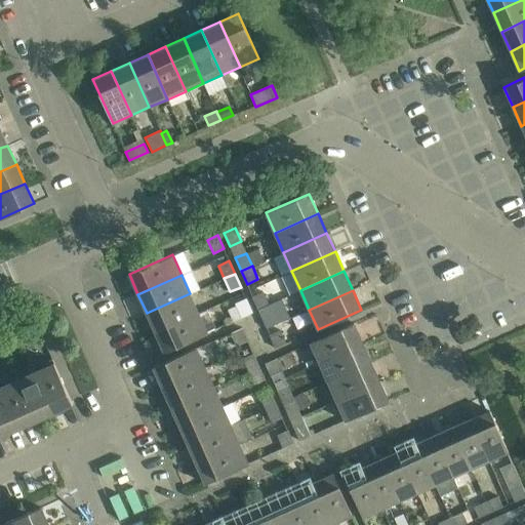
[(252,296),(258,309),(269,305),(264,291),(252,296)]
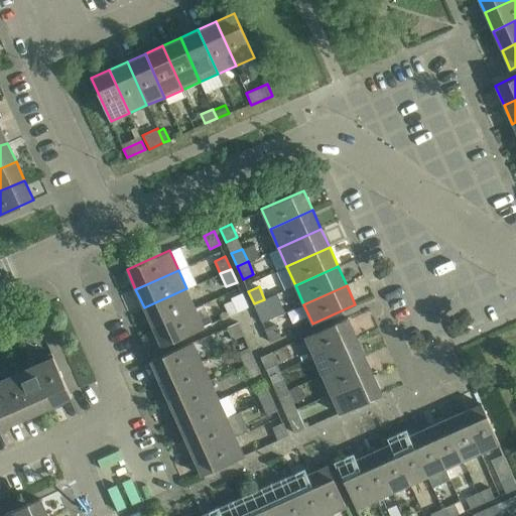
[(152,327),(196,307),(186,288),(144,307),(152,327)]
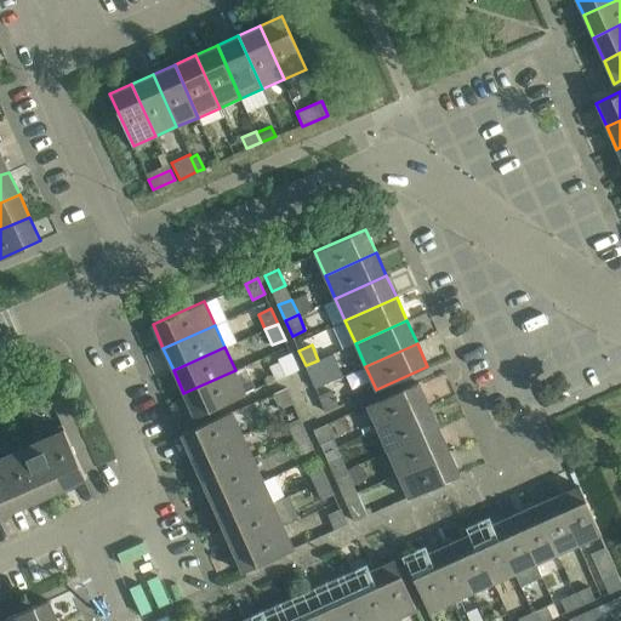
[(298,369),(291,353),(278,359),(285,375),(298,369)]
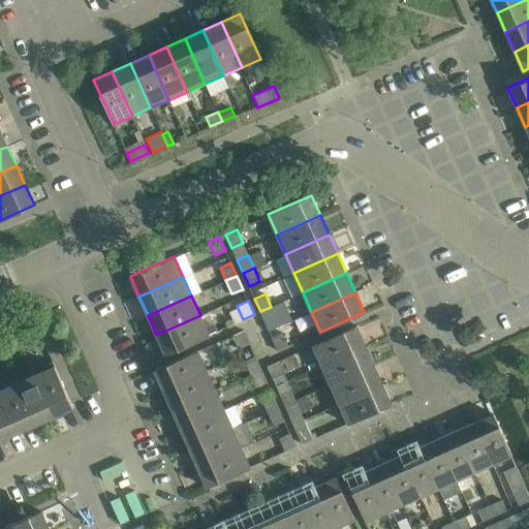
[(277,319),(271,307),(260,311),(266,324),(277,319)]
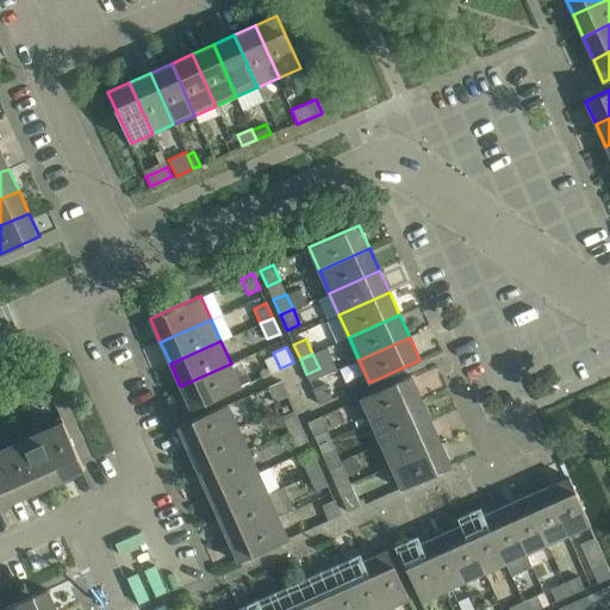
[(241,387),(241,386),(231,363),(180,386),(191,410),(241,387)]
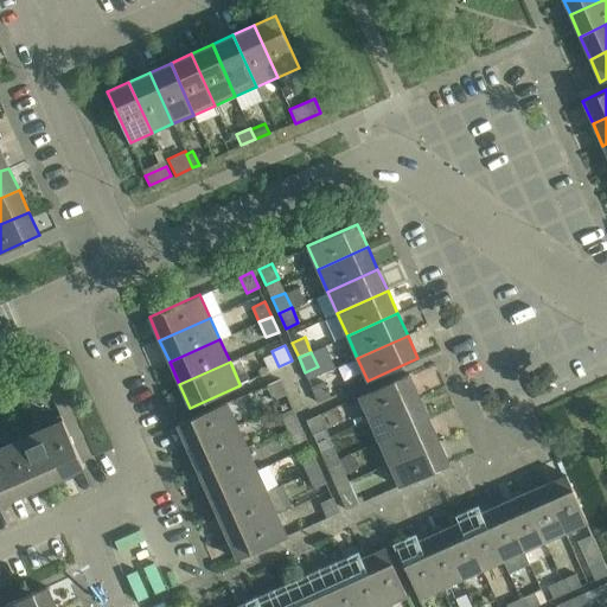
[(369,419),(419,396),(409,374),(358,396),(369,419)]
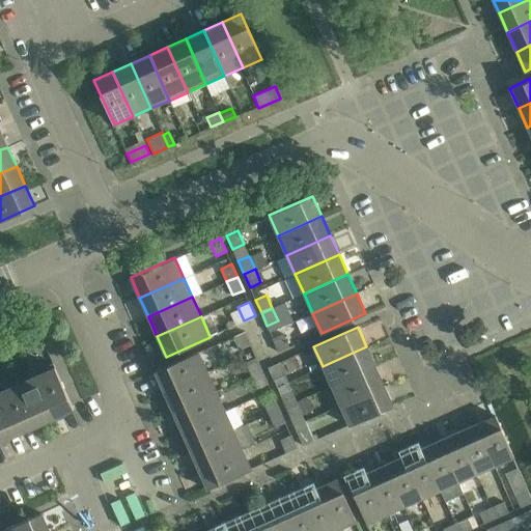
[(245,331),(233,336),(240,348),(250,344),(245,331)]
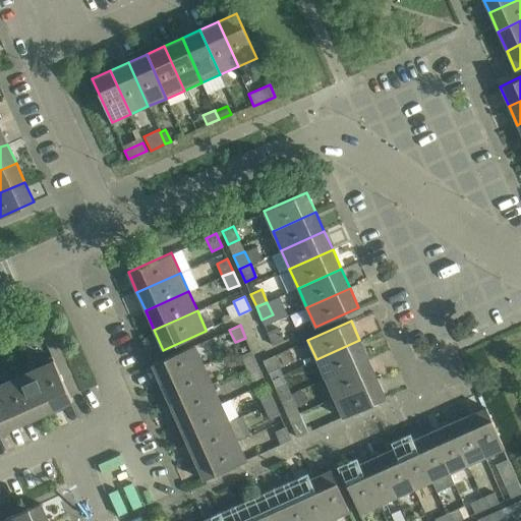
[(273,345),(284,340),(278,327),(268,332),(273,345)]
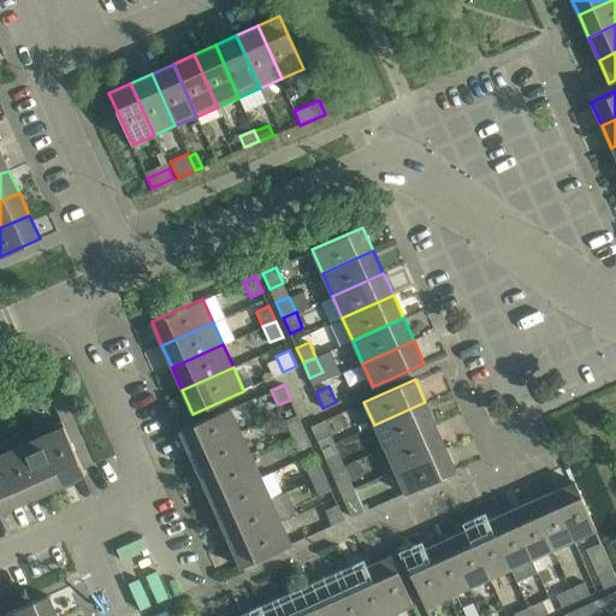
[(374,425),(384,448),(436,425),(425,402),(374,425)]
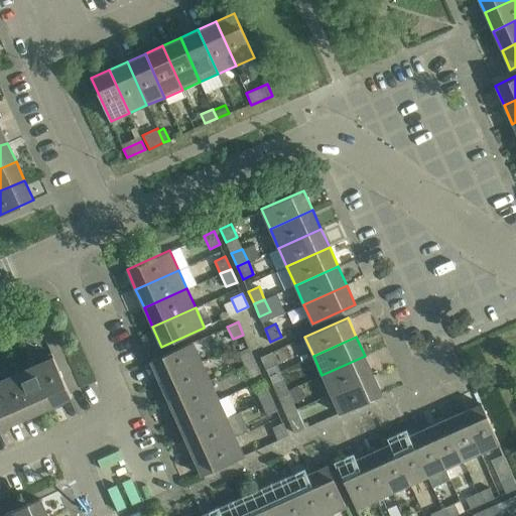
[(159,380),(202,361),(192,342),(150,361),(159,380)]
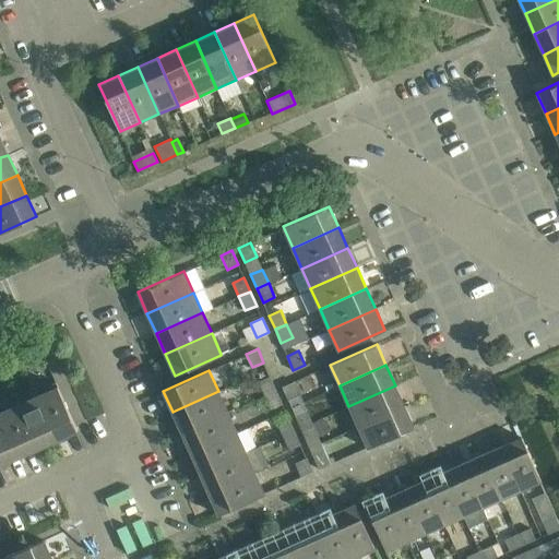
[(258,380),(264,395),(276,390),(270,376),(258,380)]
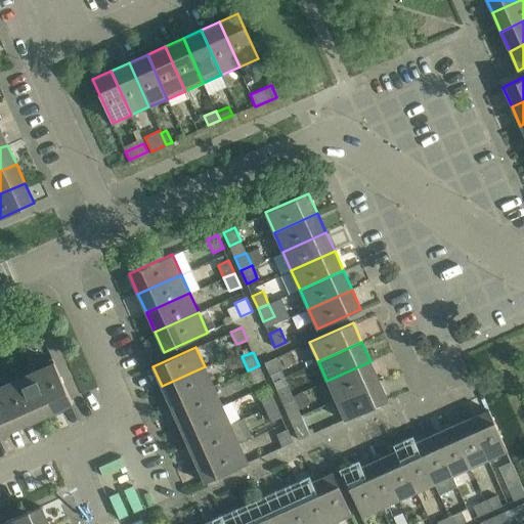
[(264,362),(270,376),(281,372),(275,357),(264,362)]
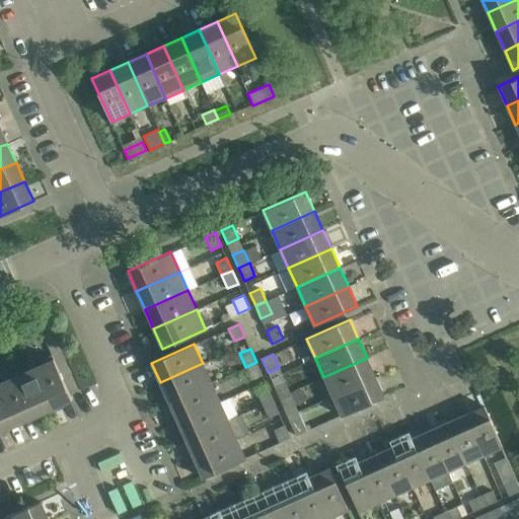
[(33,363),(53,408),(72,399),(52,355),(33,363)]
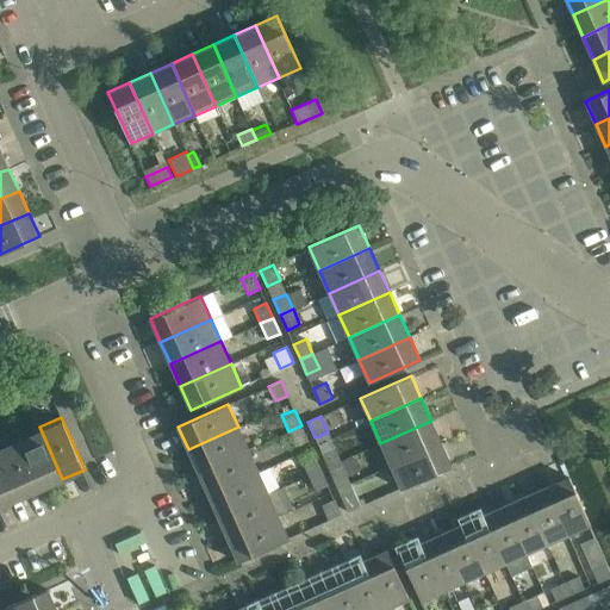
[(380,443),(391,466),(441,443),(431,421),(380,443)]
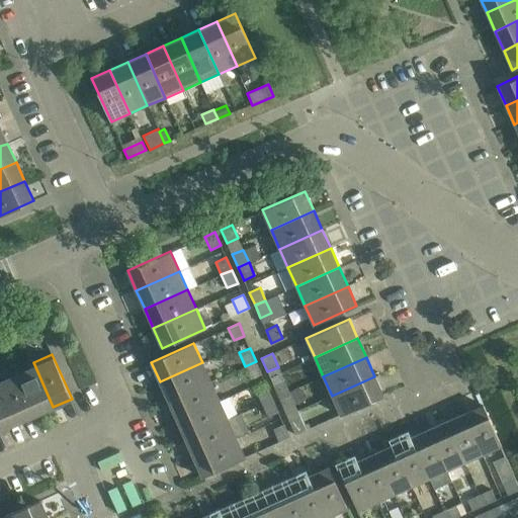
[(261,373),(256,361),(245,366),(251,378),(261,373)]
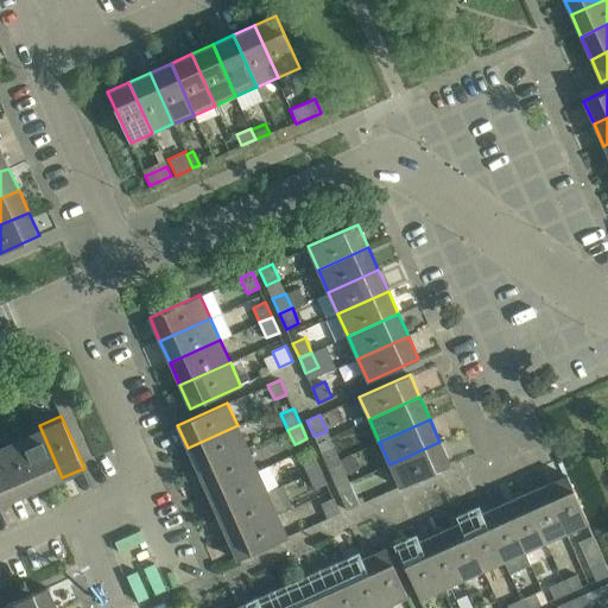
[(18,435),(42,487),(62,477),(39,425),(18,435)]
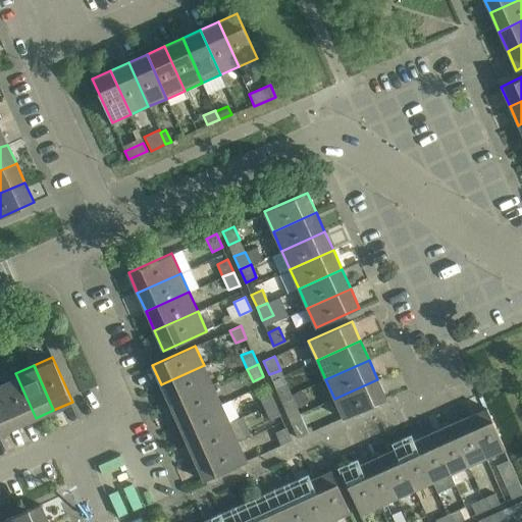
[(212,384),(204,365),(161,384),(169,404),(212,384)]
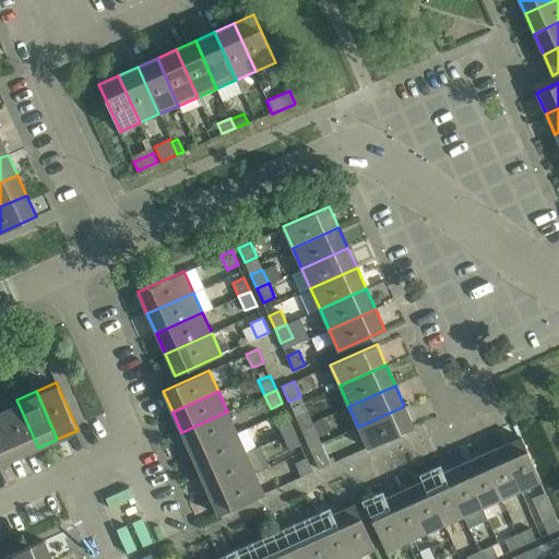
[(0,407),(0,414),(19,456),(38,448),(16,400),(0,407)]
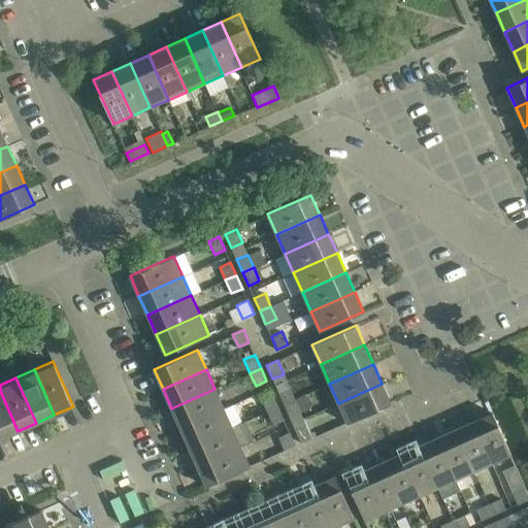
[(382,384),(338,403),(347,423),(391,403),(382,384)]
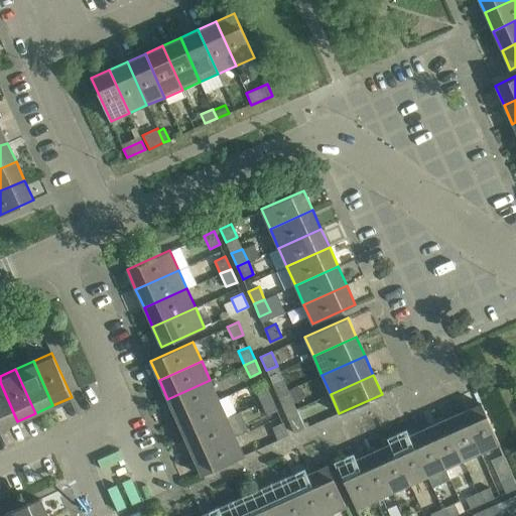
[(271,382),(277,395),(288,390),(282,377),(271,382)]
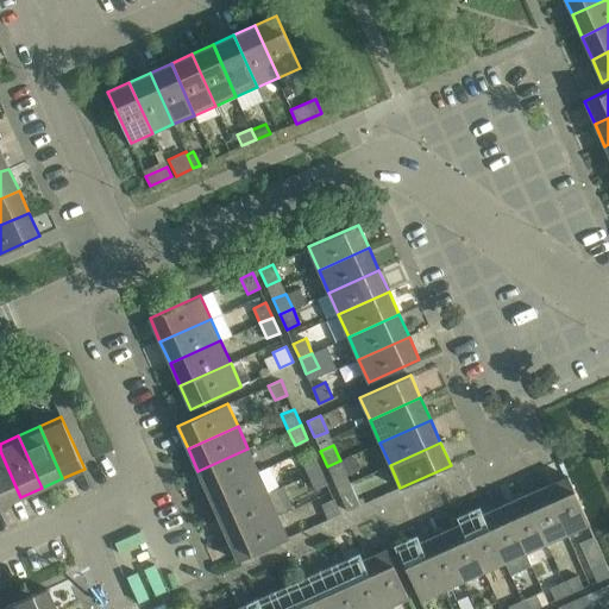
[(207,493),(258,471),(248,449),(198,471),(207,493)]
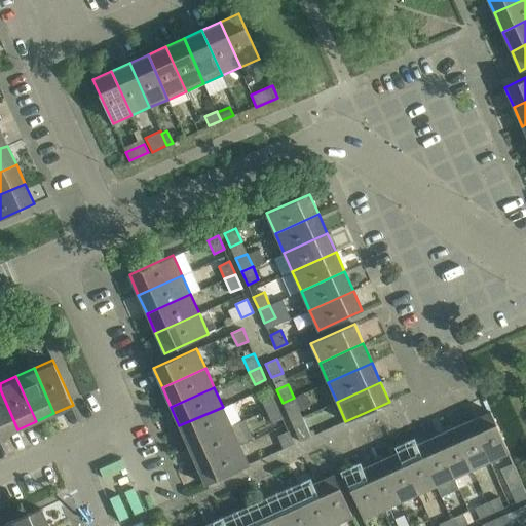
[(0,437),(17,429),(0,389),(0,437)]
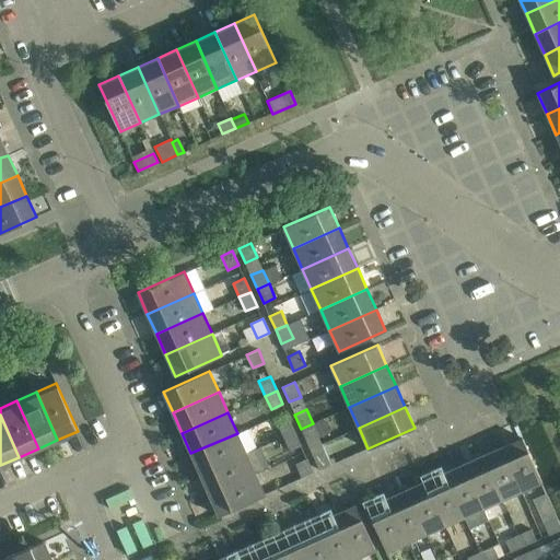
[(295,431),(288,417),(277,422),(283,436),(295,431)]
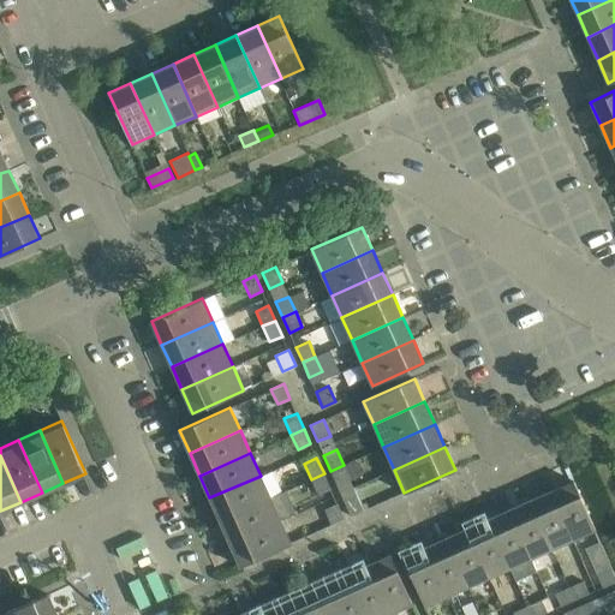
[(330,471),(338,487),(350,481),(344,465),(330,471)]
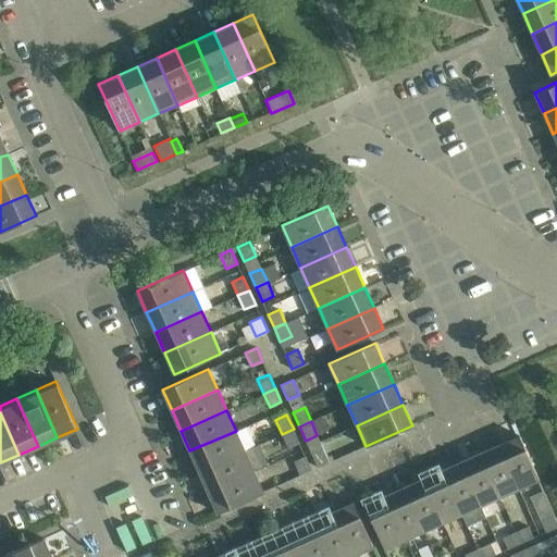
[(294,429),(282,434),(287,447),(299,442),(294,429)]
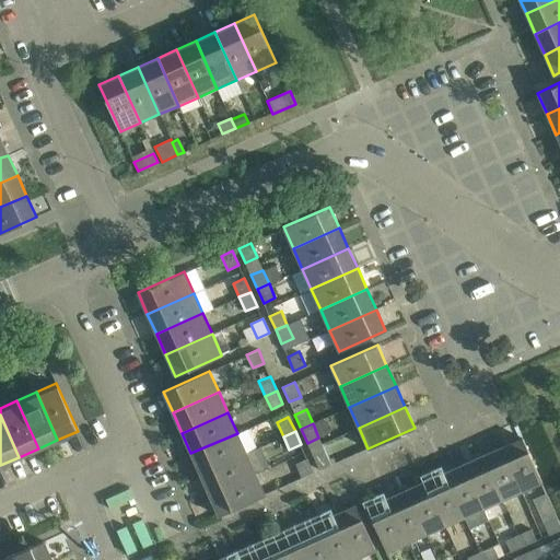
[(246,453),(237,433),(190,453),(200,474),(246,453)]
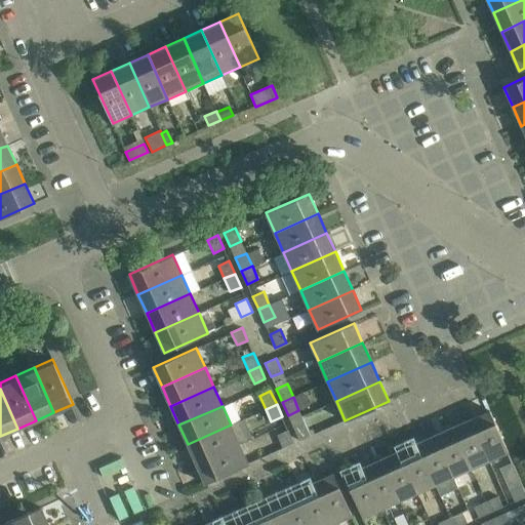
[(508,451),(489,410),(471,418),(489,459),(508,451)]
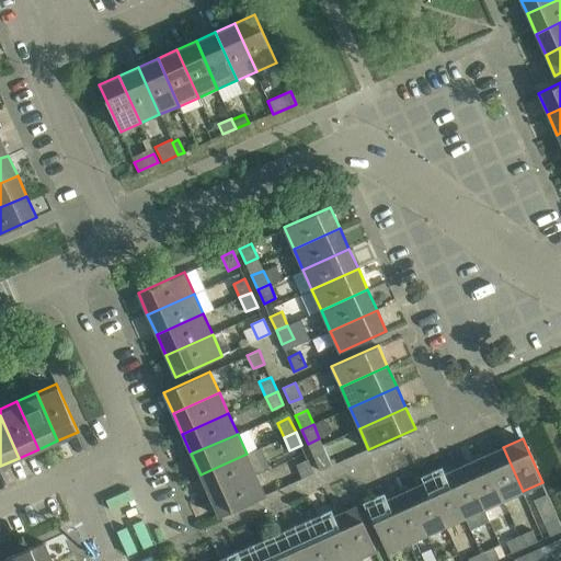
[(503,500),(523,491),(503,447),(483,456),(503,500)]
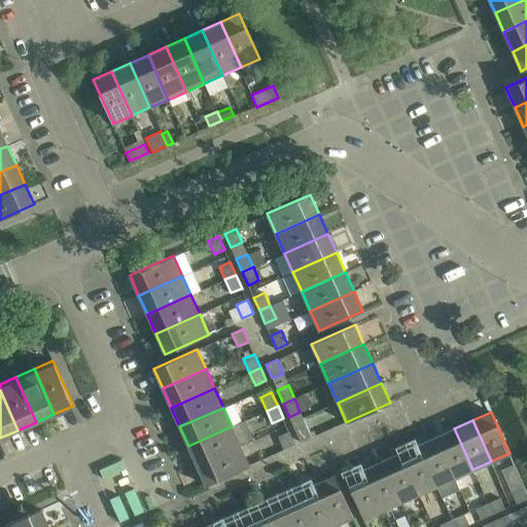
[(294,428),(301,442),(311,437),(306,424),(294,428)]
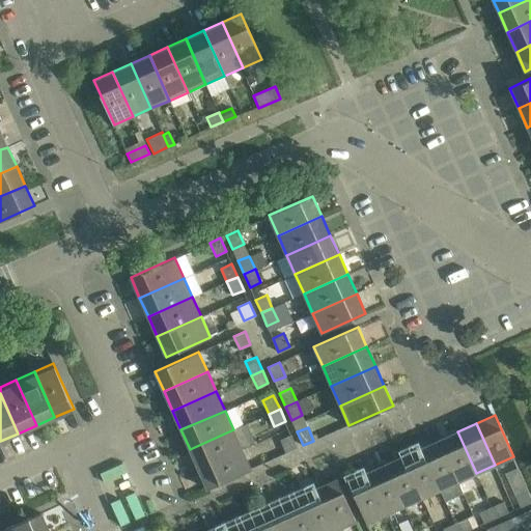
[(198,469),(242,449),(233,429),(190,449),(198,469)]
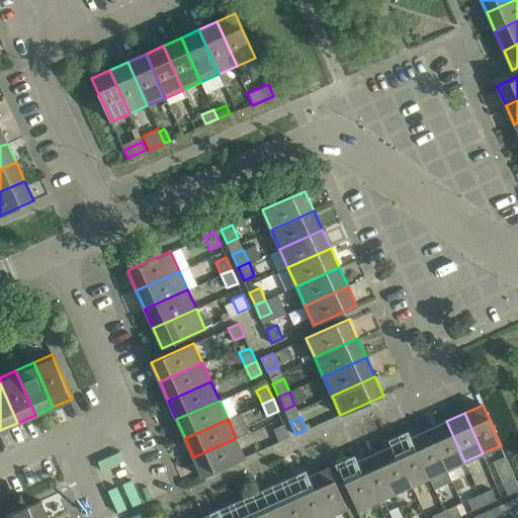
[(447,469),(464,461),(446,421),(429,429),(447,469)]
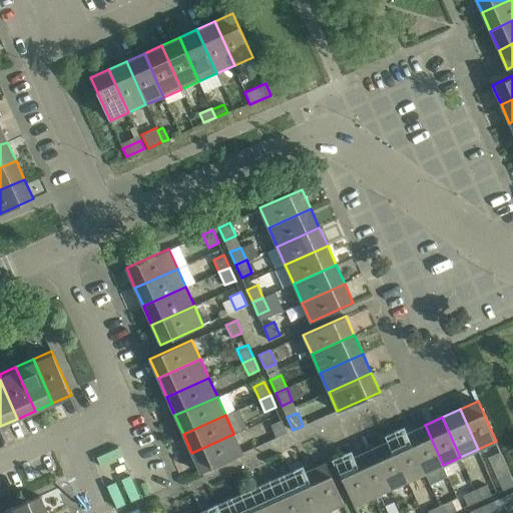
[(271,424),(277,438),(287,433),(281,419),(271,424)]
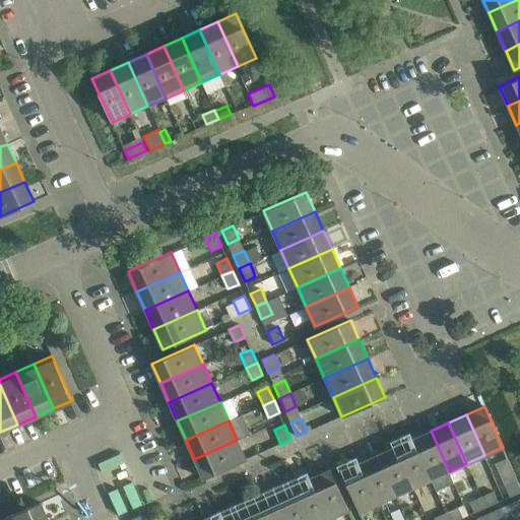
[(431,431),(412,439),(431,479),(437,492),(454,483),(449,471),(431,431)]
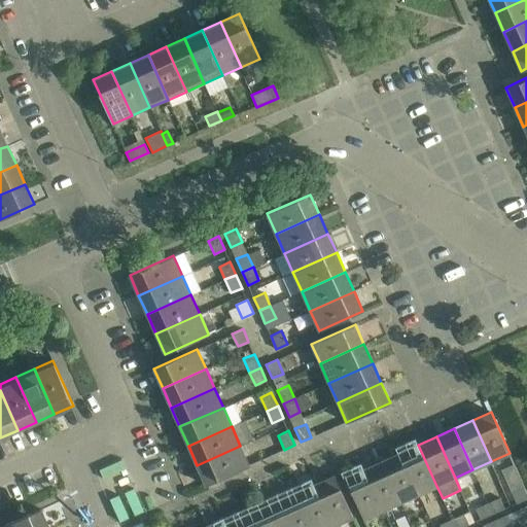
[(419,494),(436,486),(418,445),(399,452),(419,494)]
